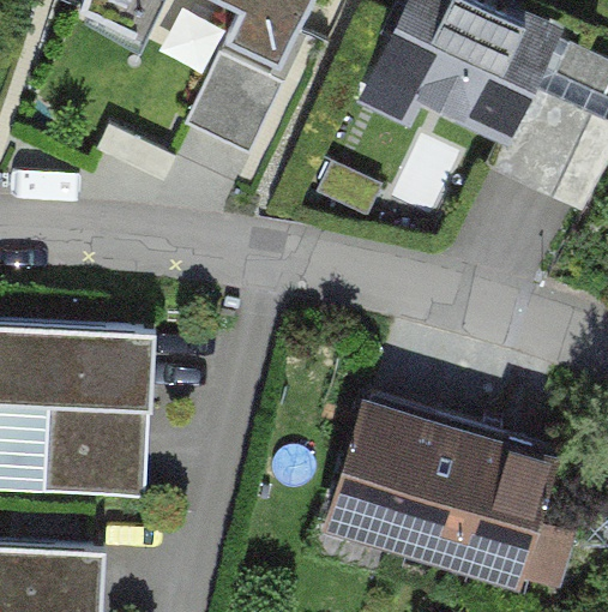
[(327,0),(71,0),(66,12),(282,106),(327,0)]
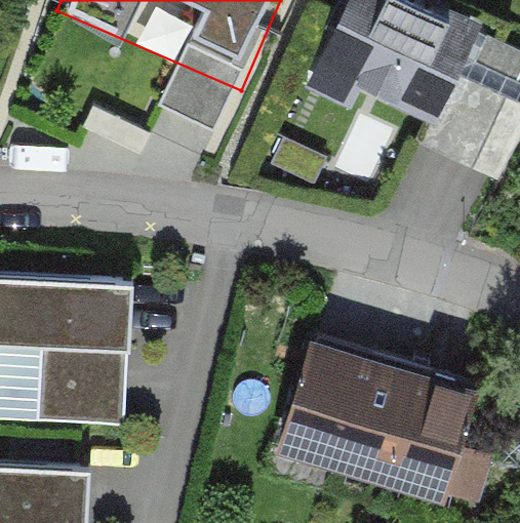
[(476,21),(430,0),(350,0),(312,87),(424,137),(476,21)]
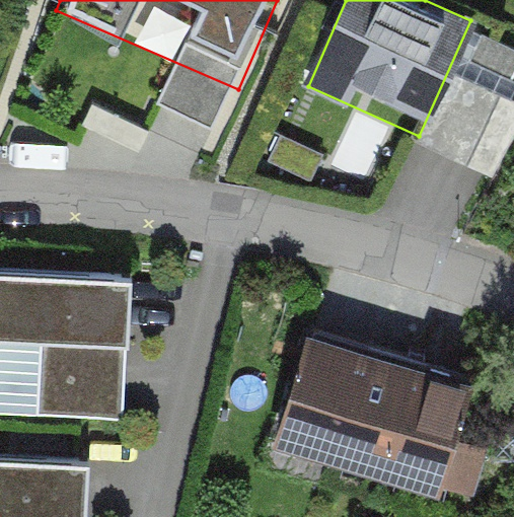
[(131,284),(0,275),(0,348),(40,352),(35,419),(122,424),(131,284)]
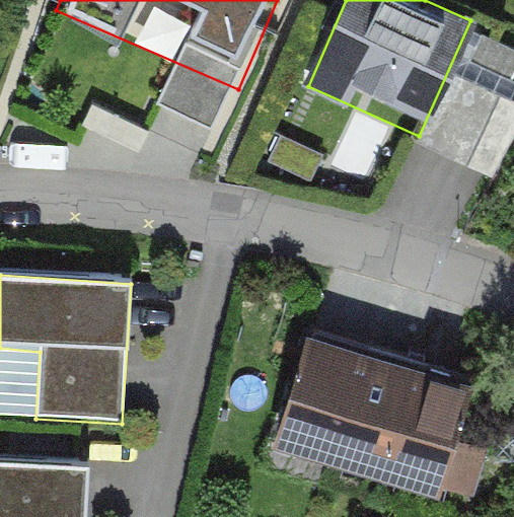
[(357,349),(300,333),(266,447),(322,464),(357,349)]
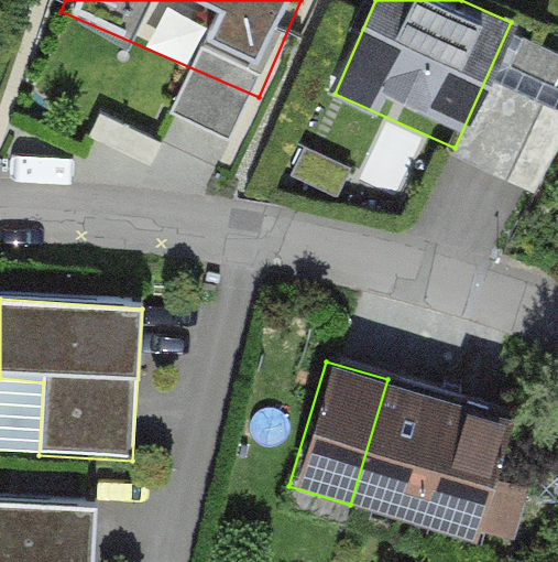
[(450,398),(387,379),(350,505),(413,523),(450,398)]
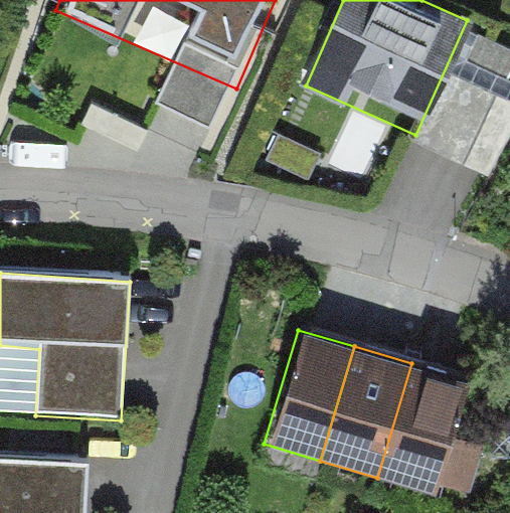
[(468,380),(411,363),(377,478),(434,494),(468,380)]
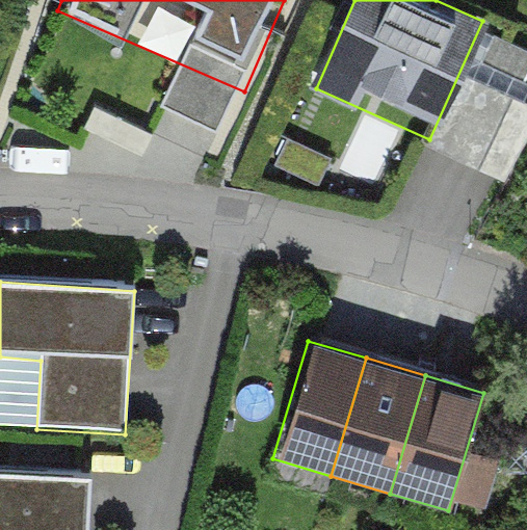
[(85,529),(89,486),(0,479),(0,529),(85,529)]
